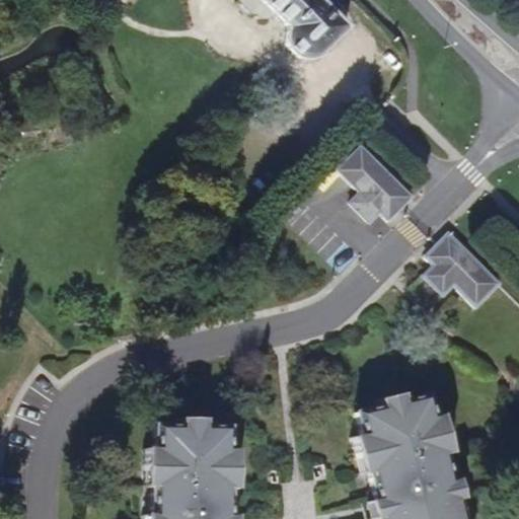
[(257,0),(274,16),(287,27),(284,34),(284,42),(286,49),(290,53),(297,58),(304,59),(311,58),(318,55),(346,26),(318,0),(257,0)]
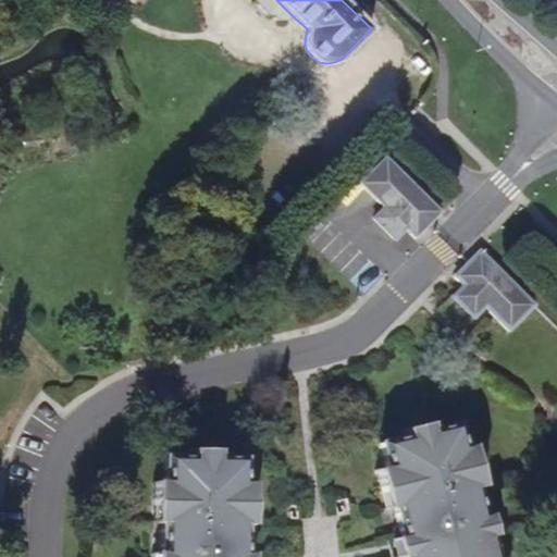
[(416,238),(442,211),(386,156),(359,183),(384,208),(373,219),(394,239),(405,229),(416,238)]
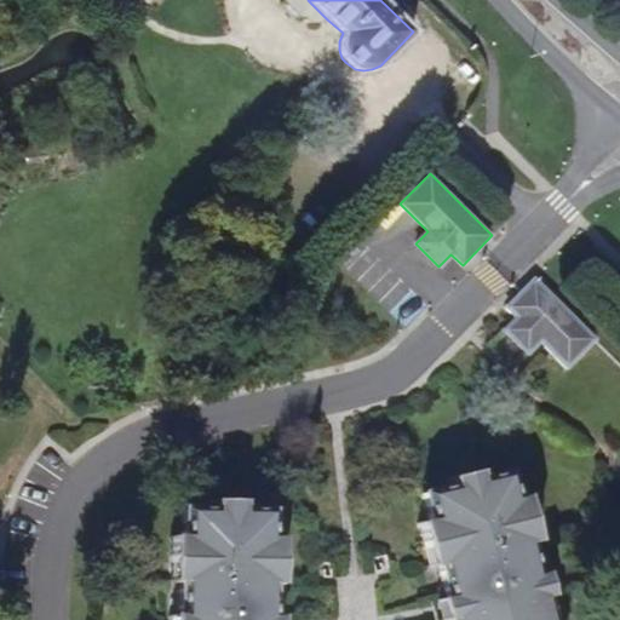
[(596,338),(533,276),(504,306),(515,317),(503,329),(527,354),(538,342),(566,368),(596,338)]
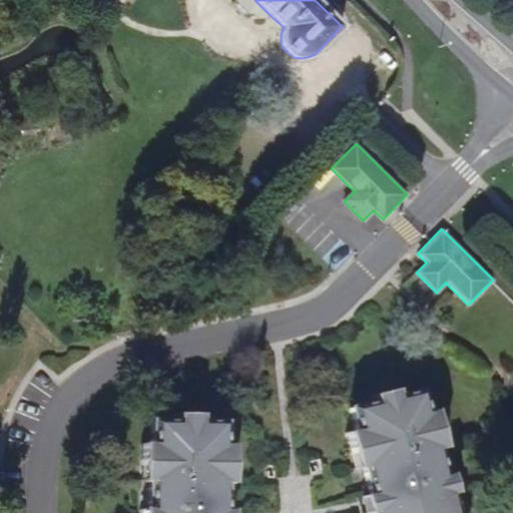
[(393,398),(392,391),(381,394),(382,400),(393,398)]
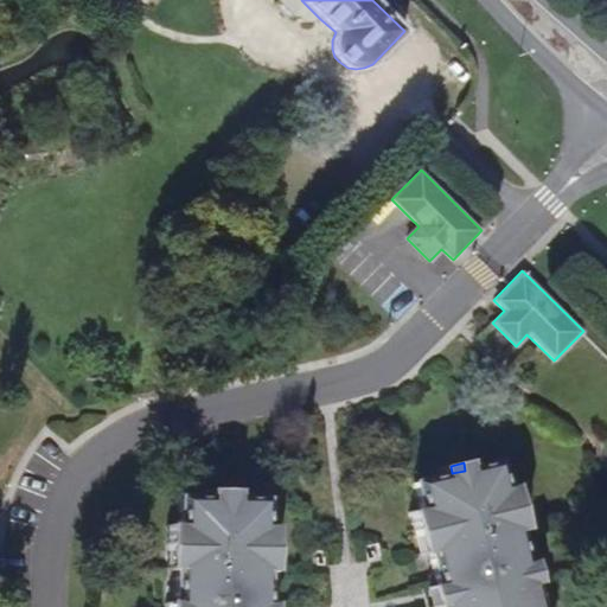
[(440,606),(534,606),(529,586),(523,587),(521,576),(524,575),(522,566),(513,534),(511,523),(505,524),(503,515),(516,511),(510,487),(500,490),(494,464),(465,471),(452,473),(439,477),(410,484),(416,511),(407,513),(413,536),(426,532),(428,543),(426,544),(428,554),(435,586),(440,606)]
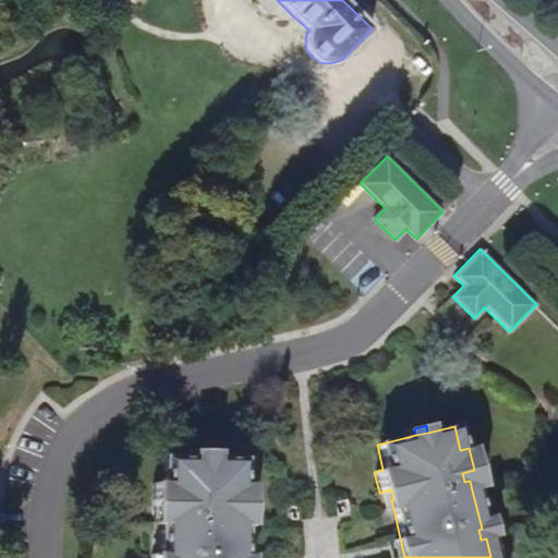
[(415,435),(414,428),(401,431),(403,438),(415,435)]
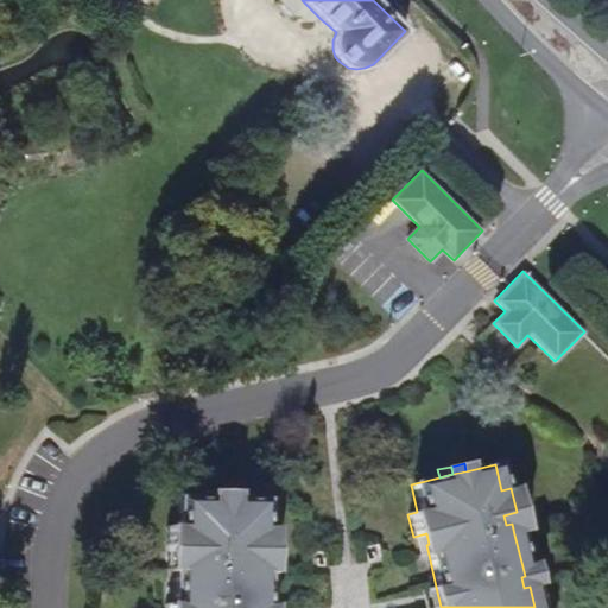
[(259,607),(260,606),(260,572),(260,563),(258,563),(258,552),(272,552),(272,529),(263,529),(263,501),(233,500),(220,500),(206,500),(176,499),(176,526),(165,526),(165,550),(178,550),(178,561),(172,561),(172,571),(171,605),(171,607),(259,607)]
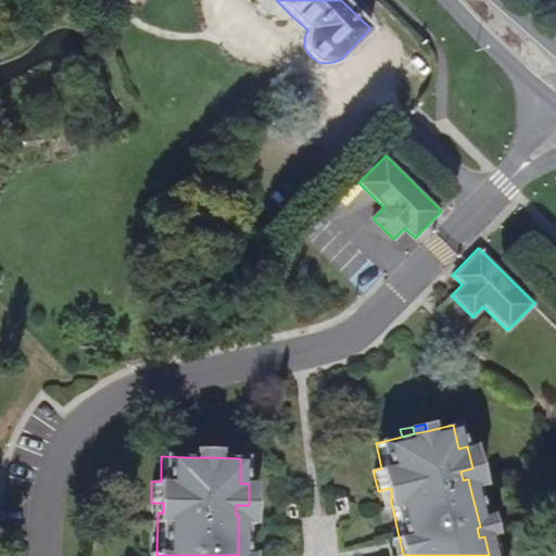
[(477,487),(472,468),(460,471),(463,480),(468,479),(470,489),(477,487)]
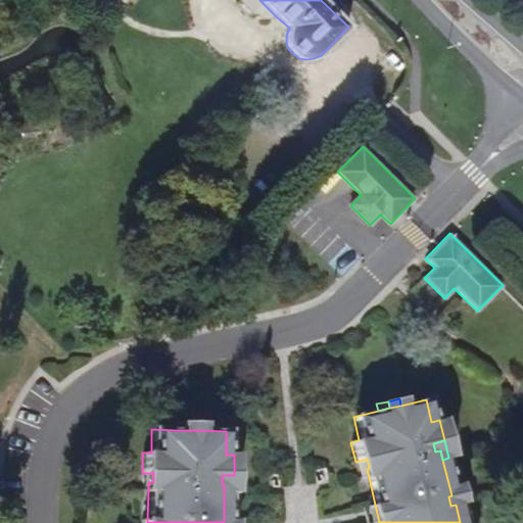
[(367,469),(369,468),(367,459),(355,462),(360,479),(369,477),(367,469)]
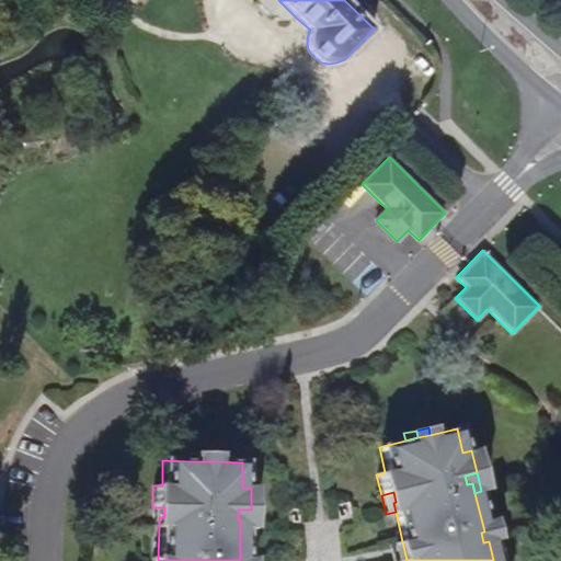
[(164,507),(152,507),(151,526),(159,527),(159,517),(164,517),(164,507)]
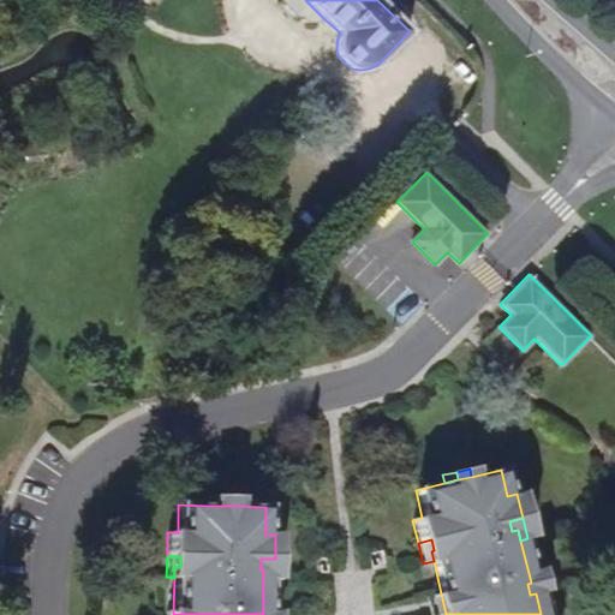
[(261,559),(261,569),(263,569),(263,579),(274,580),(275,559),(261,559)]
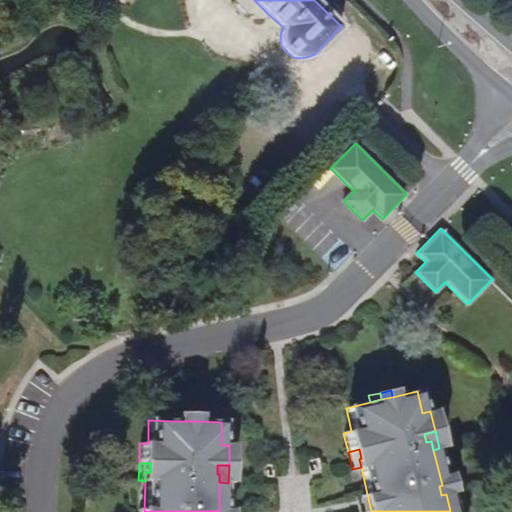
[(446,494),(450,493),(446,475),(440,477),(442,485),(439,486),(441,495),(446,494)]
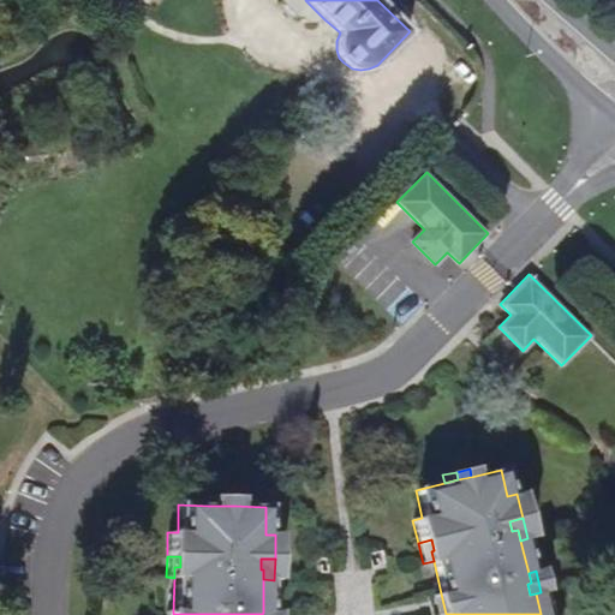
[(446,614),(441,593),(430,596),(434,614),(446,614)]
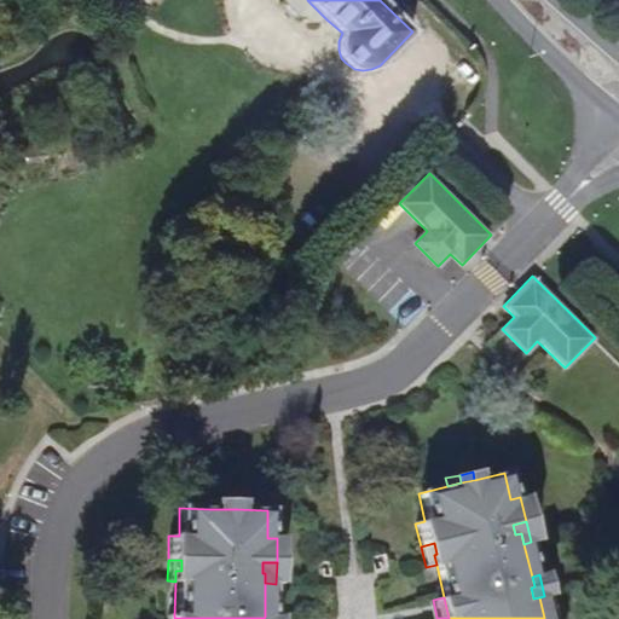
All buildings are outlined.
